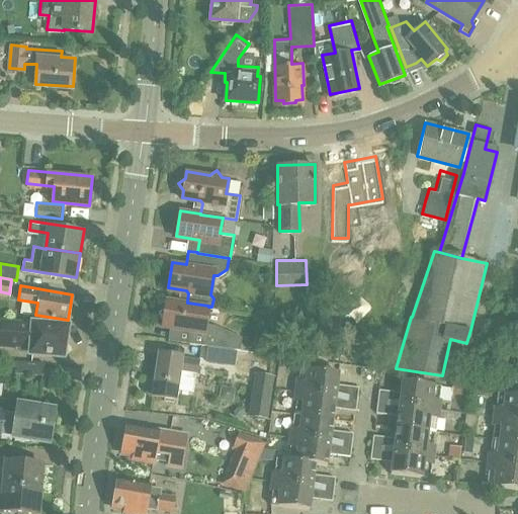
[(187,303),(187,302),(167,298),(165,306),(159,311),(164,318),(163,325),(191,329),(189,342),(239,348),(241,335),(214,324),(205,322),(208,307),(208,306),(187,303)]
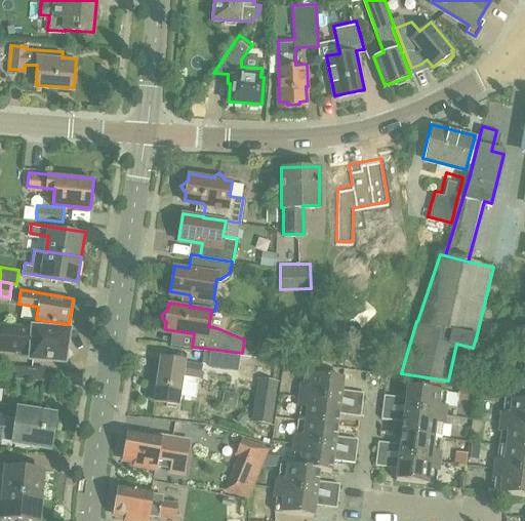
[(63,359),(63,358),(66,356),(67,349),(65,346),(68,328),(2,323),(1,337),(0,345),(0,349),(16,351),(18,354),(31,355),(31,356),(63,359)]
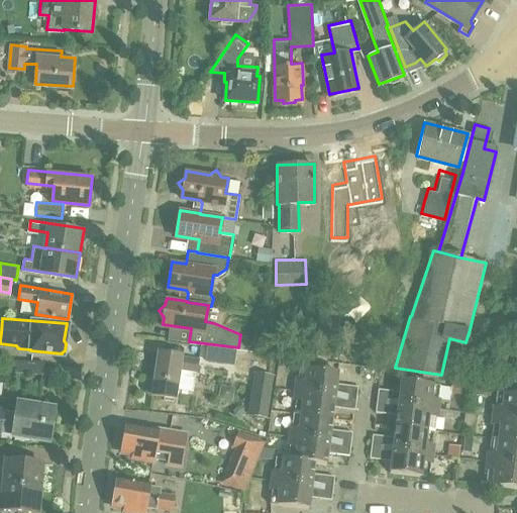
[(262,344),(263,335),(251,335),(250,343),(262,344)]
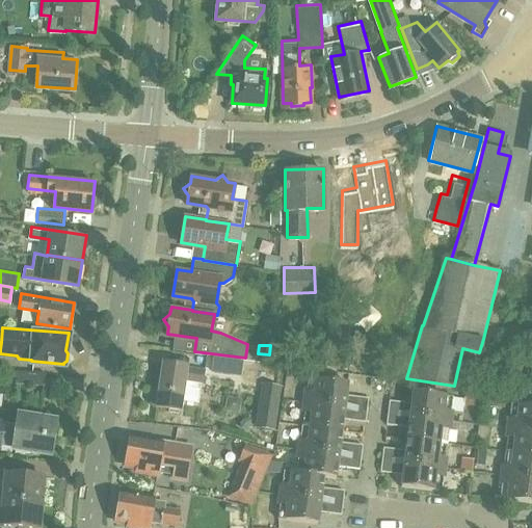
[(268,362),(260,362),(260,361),(212,353),(210,368),(239,372),(238,377),(257,379),(259,367),(266,369),(268,362)]
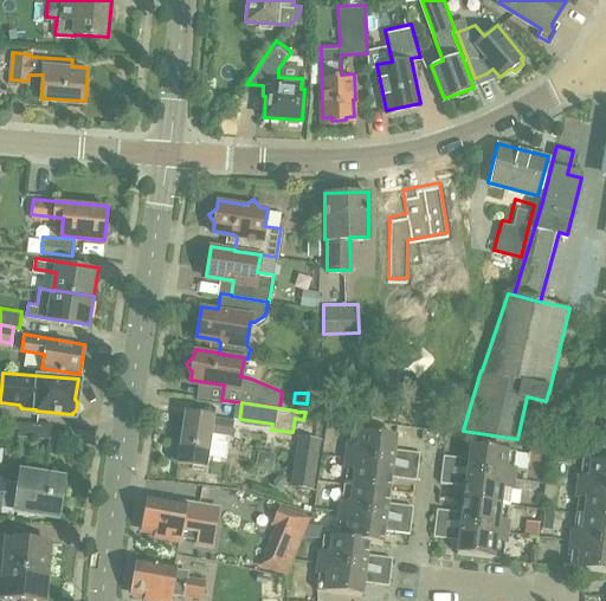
[(232,419),(213,415),(213,414),(186,409),(181,440),(178,439),(174,443),(172,456),(175,460),(179,460),(206,465),(211,430),(231,432),(232,419)]
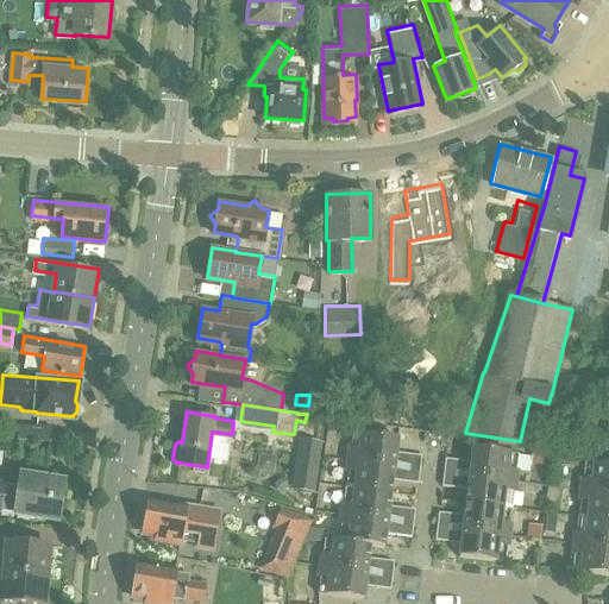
[(349,459),(420,466),(421,453),(396,451),(397,435),(352,431),(349,459)]
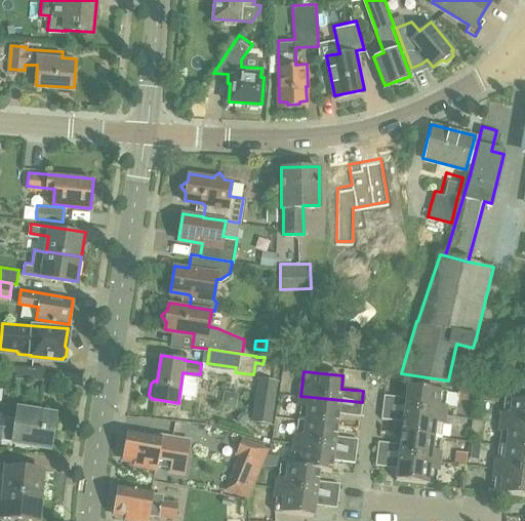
[(382,405),(445,412),(447,388),(406,383),(405,396),(384,393),(382,405)]
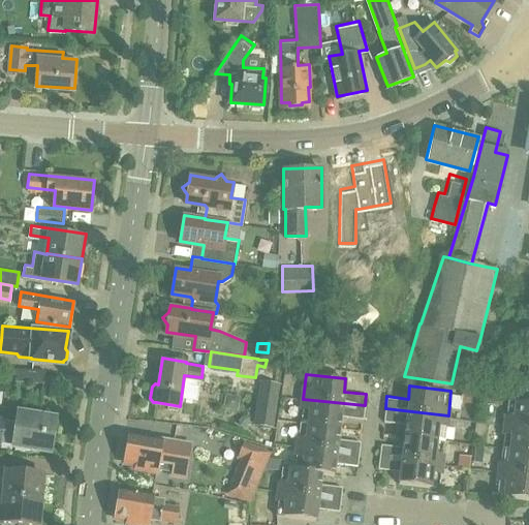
[(365,405),(303,399),(301,421),(340,425),(341,415),(364,418),(365,405)]
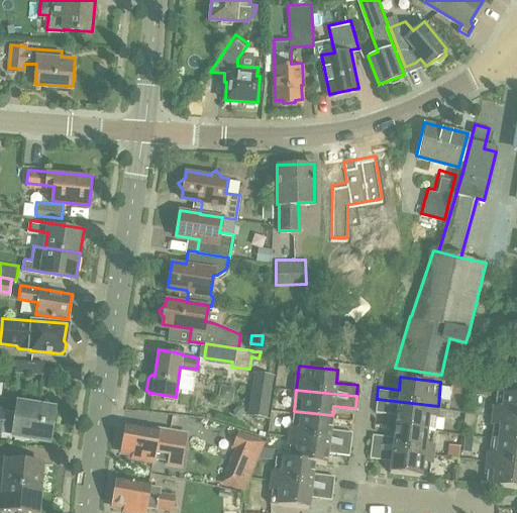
[(494,413),(516,415),(516,392),(497,390),(494,413)]
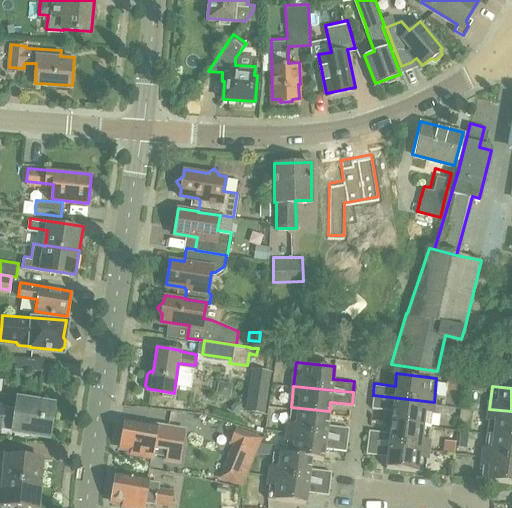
[(49,435),(54,401),(19,395),(17,406),(5,404),(5,402),(0,401),(0,427),(1,427),(2,425),(13,427),(13,429),(49,435)]
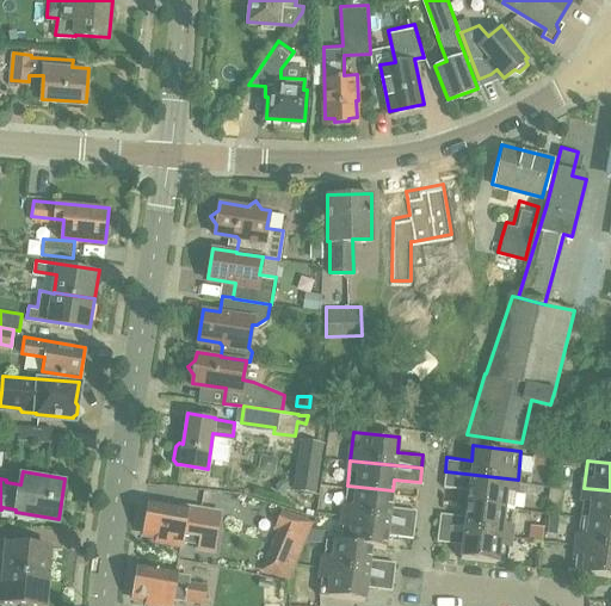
[(518,480),(445,471),(443,486),(469,488),(468,500),(514,506),(518,480)]
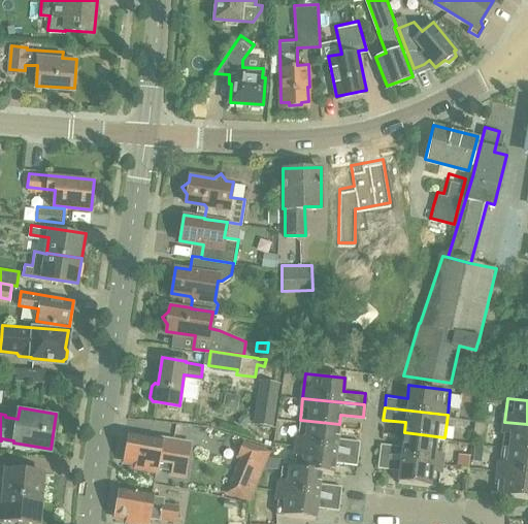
[(300,420),(298,445),(359,451),(360,439),(338,436),(339,424),(300,420)]
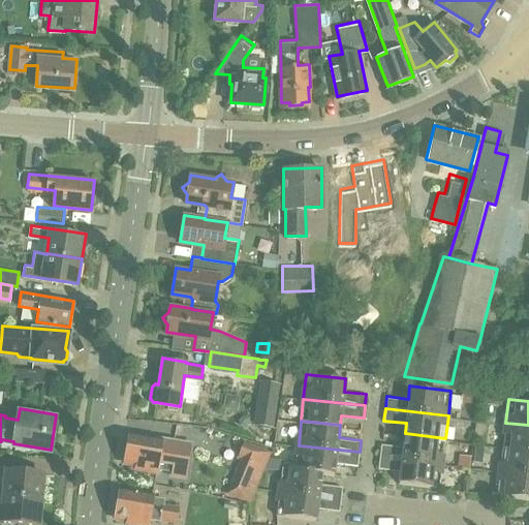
[(528,425),(505,423),(502,446),(528,450),(528,425)]
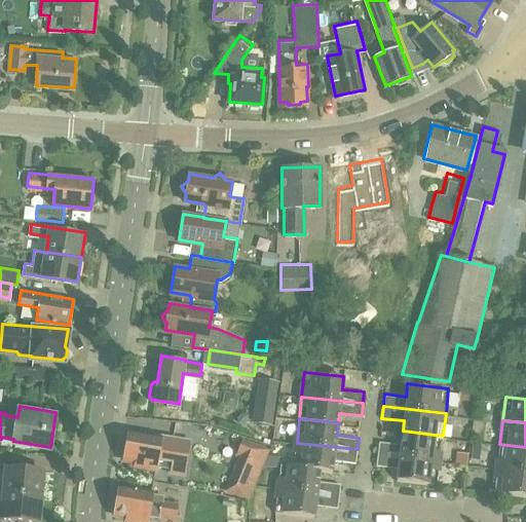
[(126,434),(123,436),(122,441),(125,444),(123,457),(135,458),(134,463),(155,467),(155,462),(170,464),(168,471),(183,473),(188,438),(166,435),(166,437),(160,436),(127,430),(126,434)]
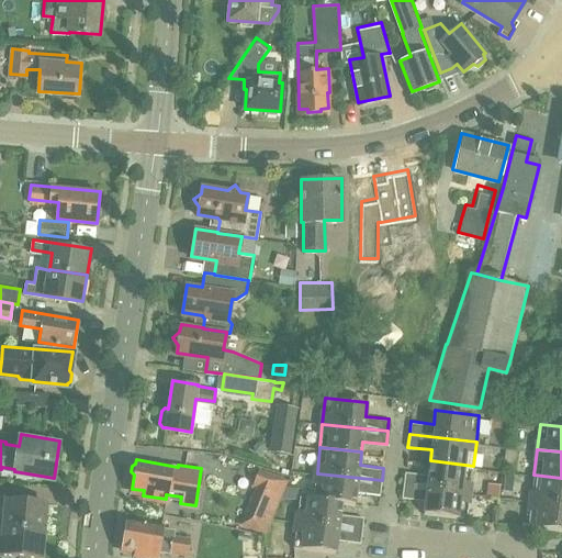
[(405,471),(404,483),(470,491),(473,466),(430,460),(428,473),(405,471)]
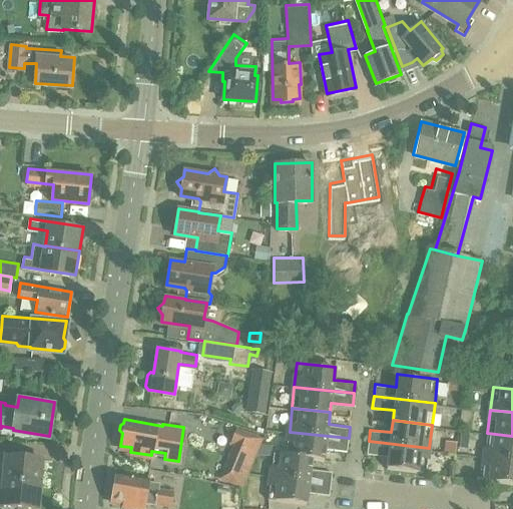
[(349,438),(290,432),(287,453),(313,456),(325,457),(326,448),(347,450),(349,438)]
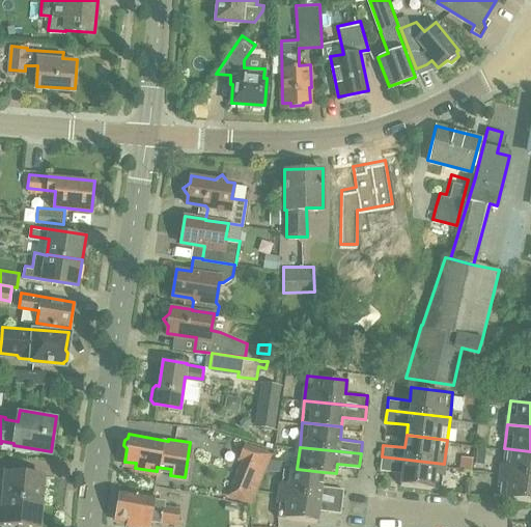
[(530,451),(504,448),(501,472),(530,475),(530,451)]
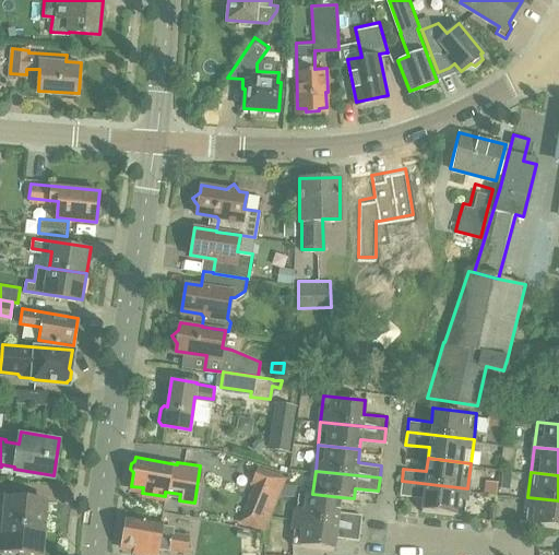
[(467,488),(402,481),(401,493),(424,496),(421,509),(465,514),(467,488)]
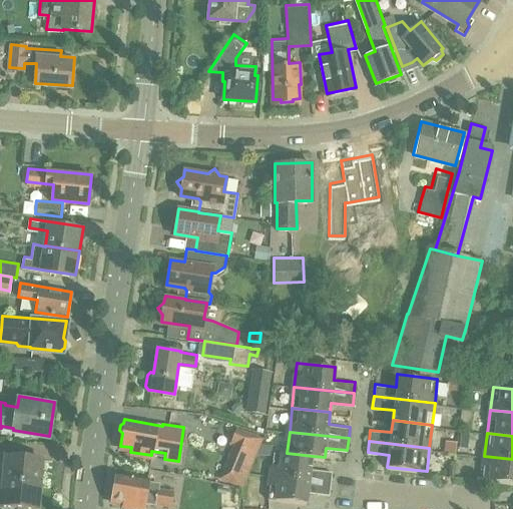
[(313,456),(287,453),(274,451),(271,474),(332,482),(334,470),(312,468),(313,456)]
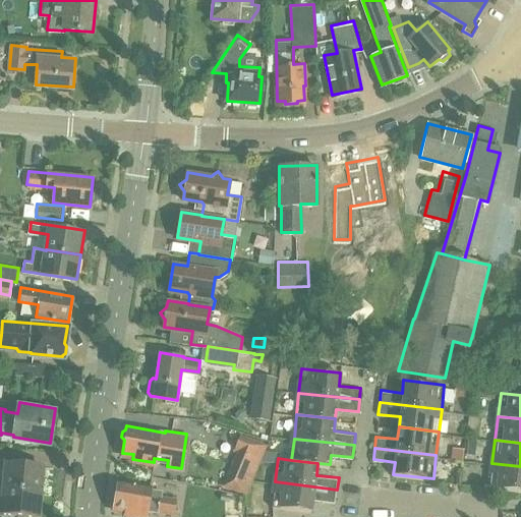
[(4,486),(41,491),(43,465),(7,462),(7,460),(0,459),(0,473),(5,474),(4,486)]
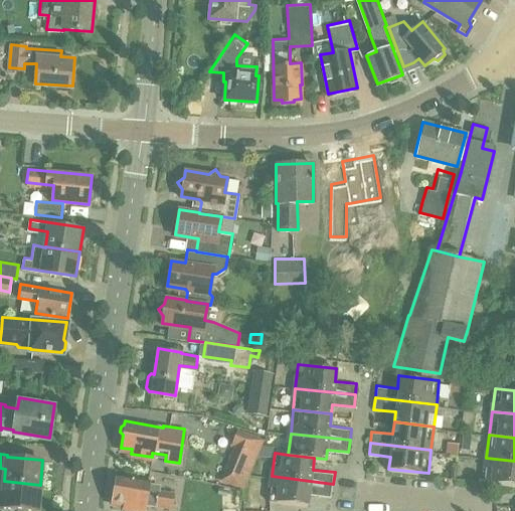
[(514,461),(486,458),(483,481),(514,484),(514,461)]
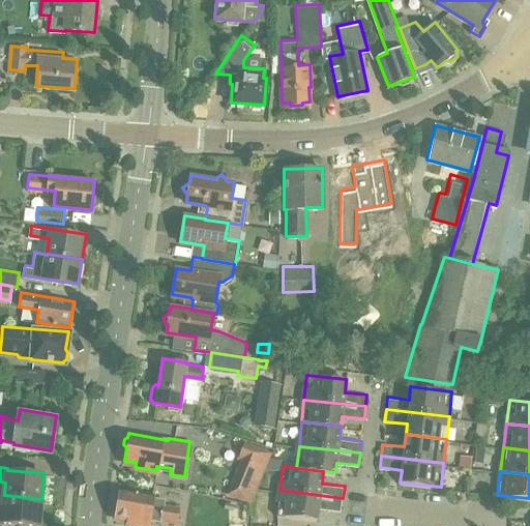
[(234,479),(229,492),(248,500),(254,488),(234,479)]
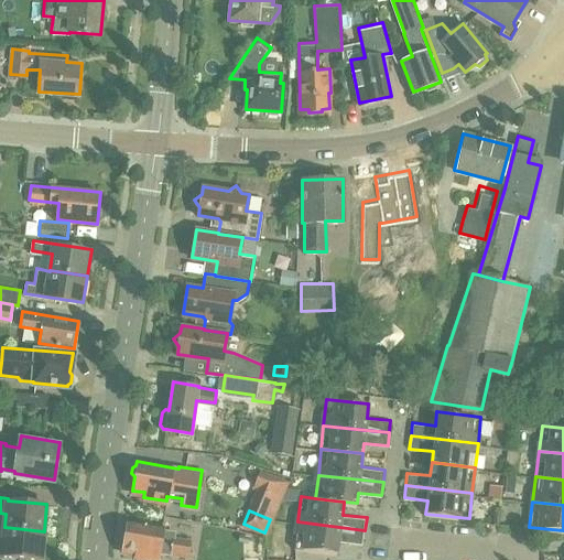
[(175,529),(163,527),(163,526),(128,521),(127,526),(125,527),(123,534),(126,536),(123,549),(136,551),(136,557),(158,559),(159,550),(190,555),(192,539),(192,537),(175,535),(175,529)]
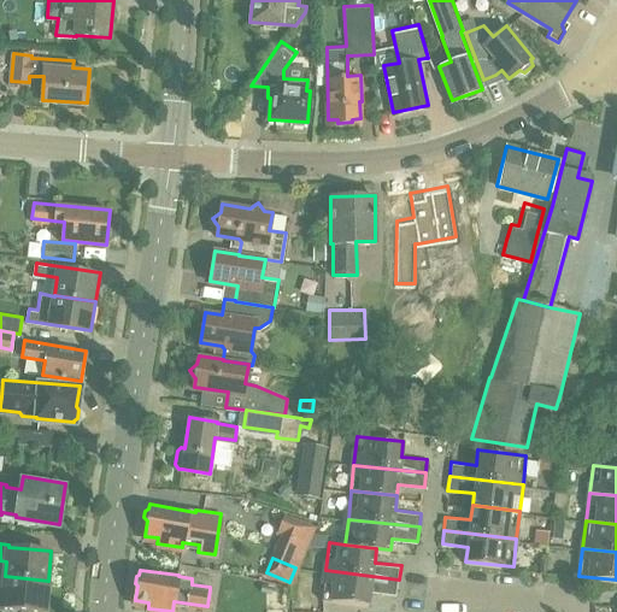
[(399,580),(325,570),(323,599),(370,605),(371,590),(398,593),(399,580)]
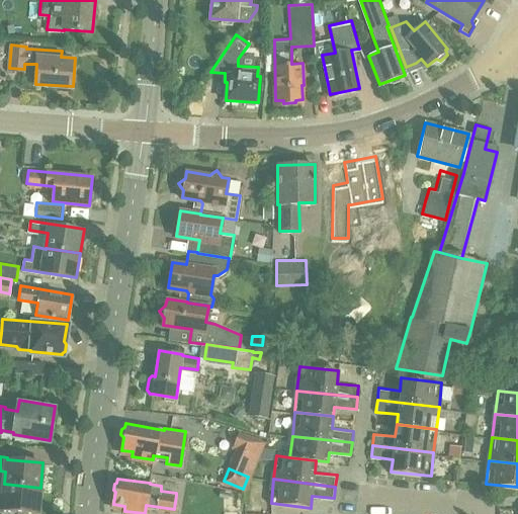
[(40,488),(4,484),(3,495),(0,495),(0,508),(3,509),(3,508),(38,511),(40,488)]
